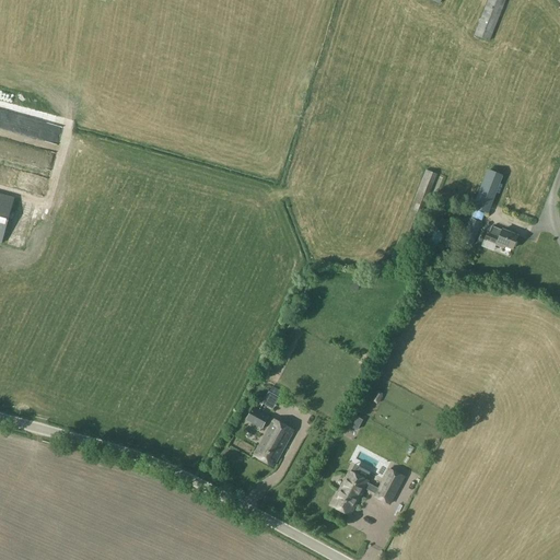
[(488,0),(474,35),(490,42),(505,0),(488,0)]
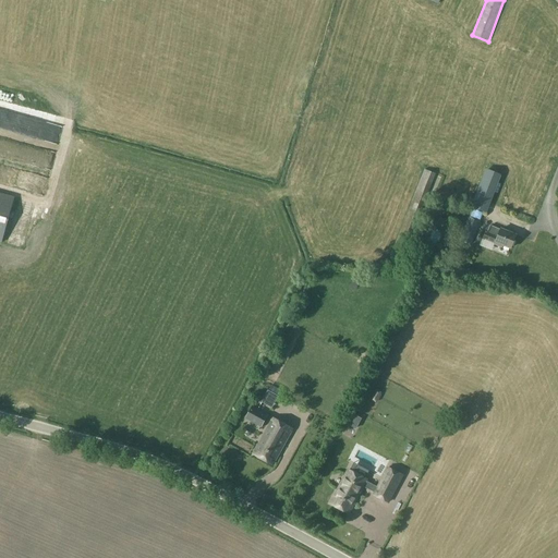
[(0,141),(0,183),(4,185),(5,182),(26,187),(32,169),(33,169),(38,147),(14,141),(13,145),(0,141)]
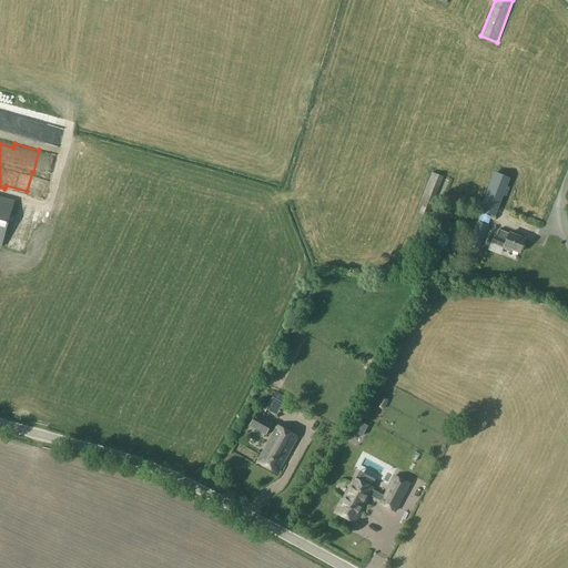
[(415,214),(396,262),(398,262),(408,266),(444,178),(444,176),(432,172),(415,214)]
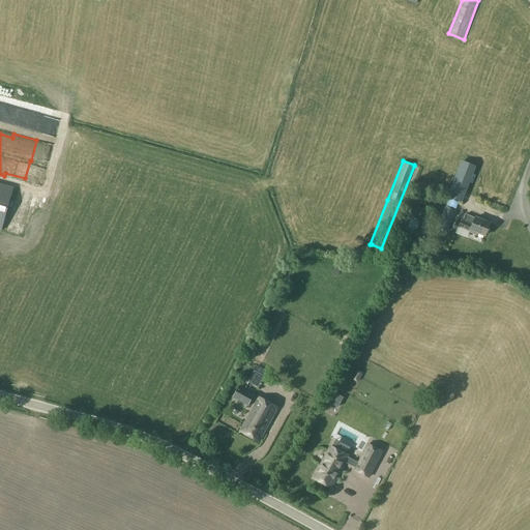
[(470,180),(476,166),(462,160),(455,175),(470,180)]
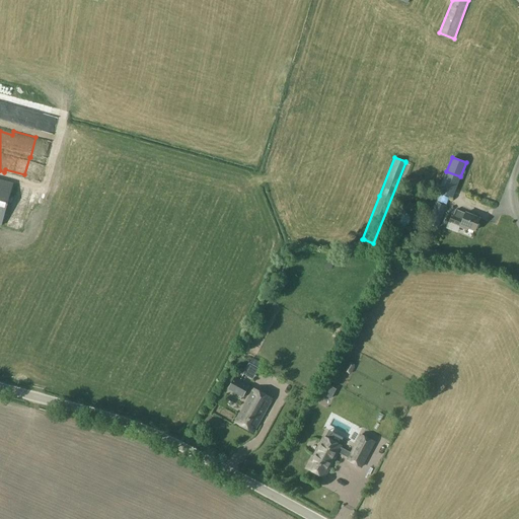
[(14,183),(0,179),(0,225),(2,226),(14,183)]
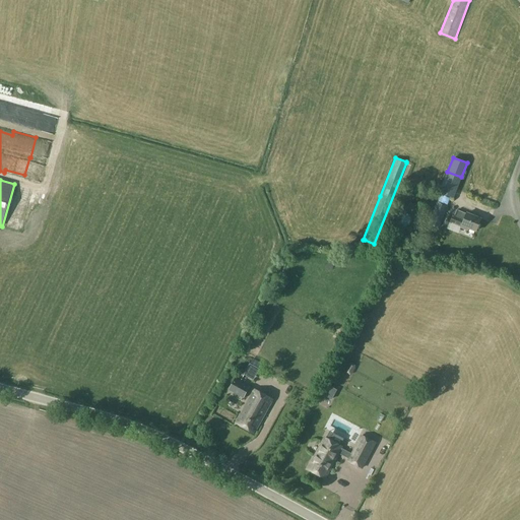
[(429,223),(439,228),(447,207),(437,203),(429,223)]
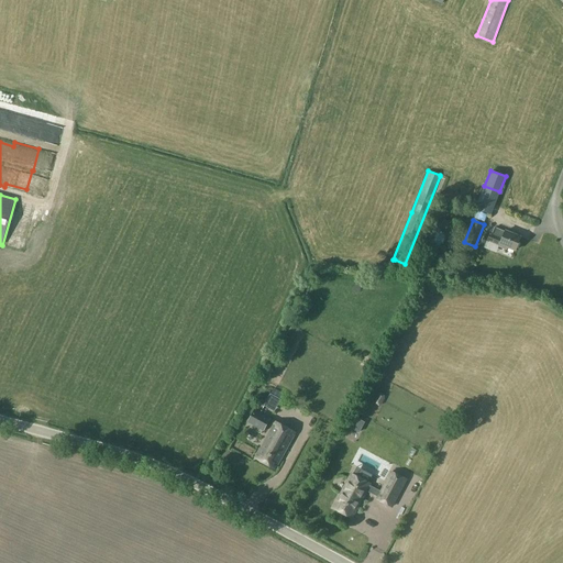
[(499,245),(507,249),(507,247),(515,251),(520,238),(505,231),(505,232),(494,228),(492,234),(490,234),(487,241),(499,245)]
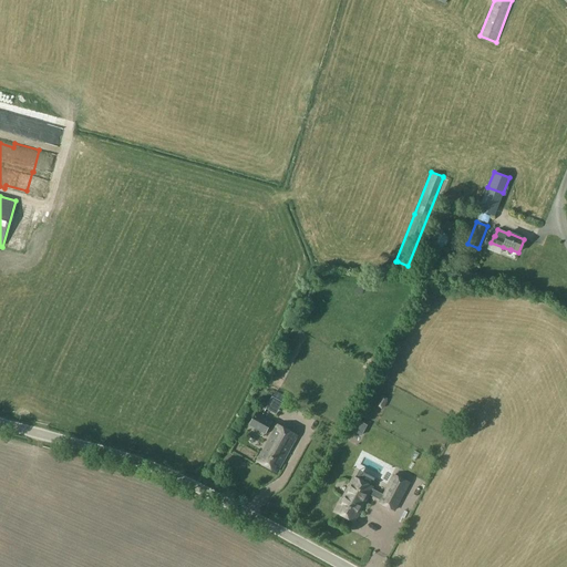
[(267,429),(272,420),(257,411),(253,419),(267,429)]
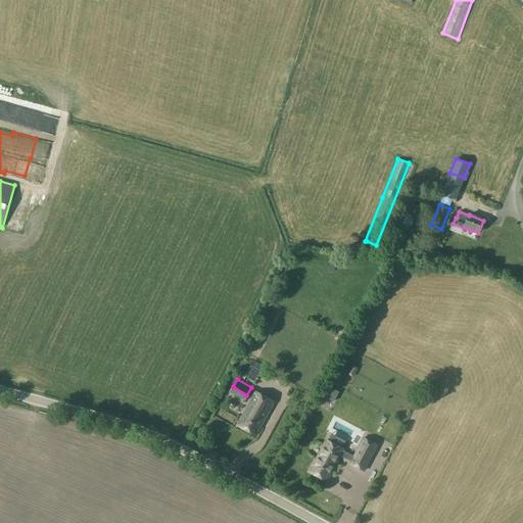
[(339,393),(326,386),(321,395),(334,402),(339,393)]
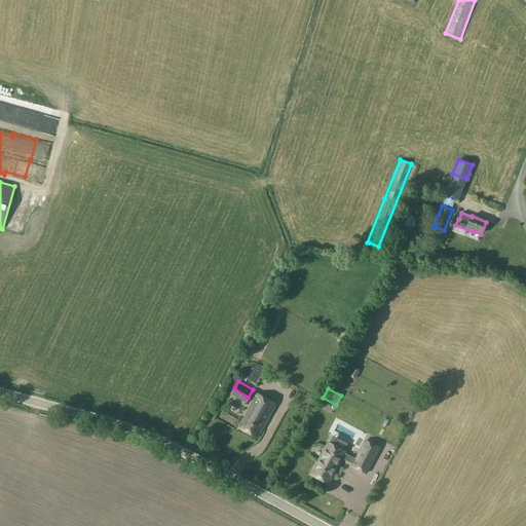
[(264,422),(265,423),(275,403),(258,393),(239,426),(258,437),(262,427),(261,426),(264,422)]
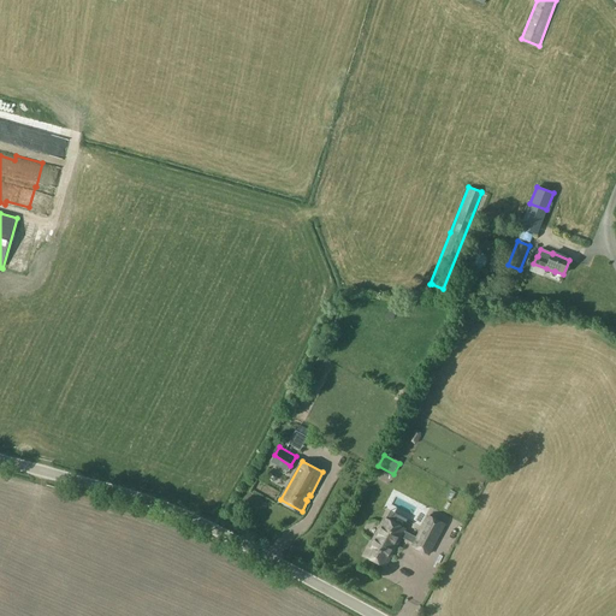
[(272,496),(274,487),(252,480),(249,490),(272,496)]
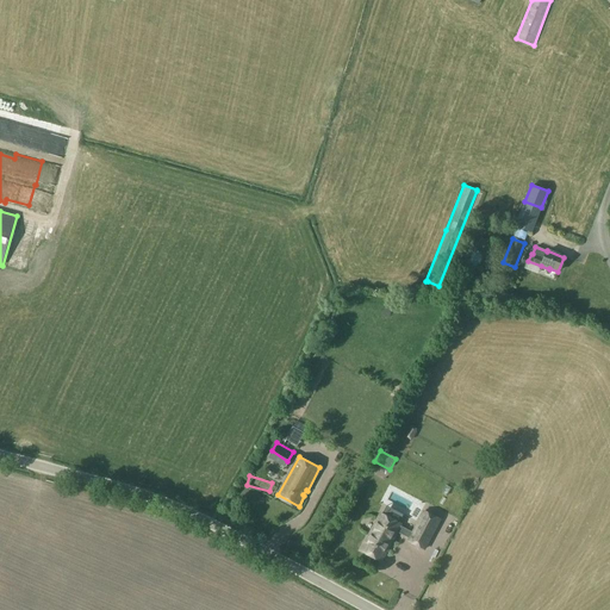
[(425,547),(441,517),(424,509),(414,530),(410,537),(409,539),(425,547)]
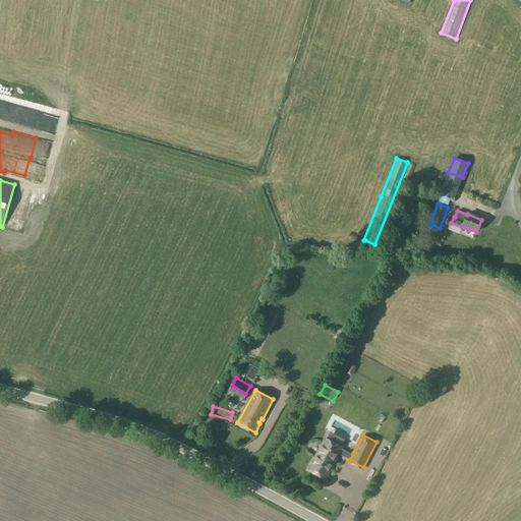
[(326,437),(309,468),(327,477),(339,453),(350,459),(353,453),(342,447),(343,446),(326,437)]
